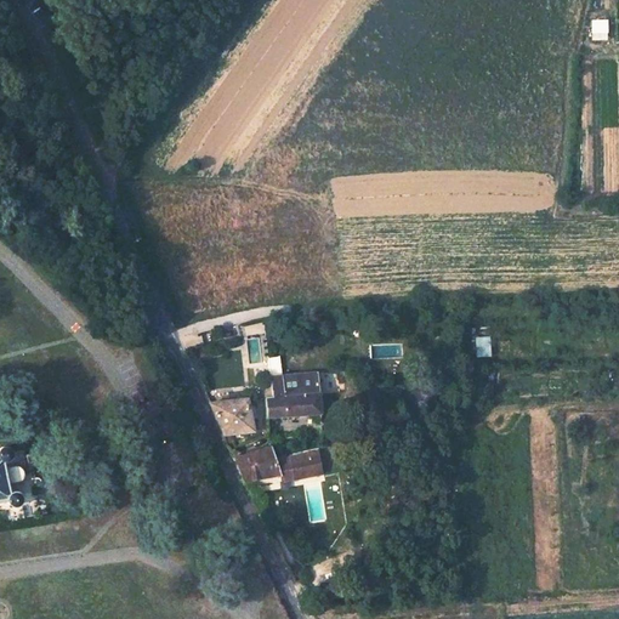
[(492,352),(490,333),(476,333),(477,353),(492,352)]
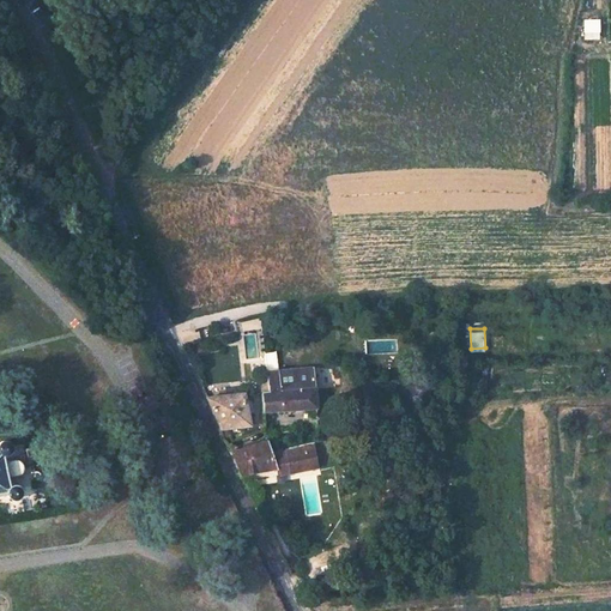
[(265,412),(319,409),(315,371),(271,374),(274,392),(267,393),(265,393),(265,412)]
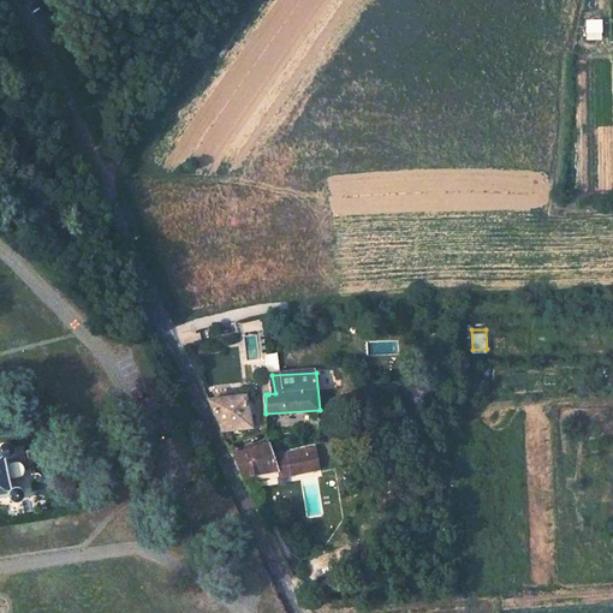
[(230,430),(251,428),(245,397),(210,402),(221,430),(230,430)]
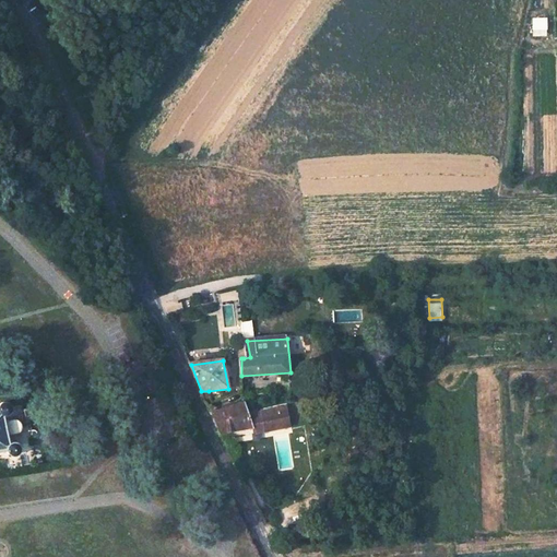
[(0,452),(8,451),(9,454),(12,457),(14,458),(16,458),(20,455),(22,453),(22,451),(22,449),(22,447),(20,445),(18,443),(14,442),(11,443),(6,415),(8,415),(9,414),(11,413),(12,412),(12,411),(12,407),(11,403),(9,402),(7,402),(0,403),(0,452)]
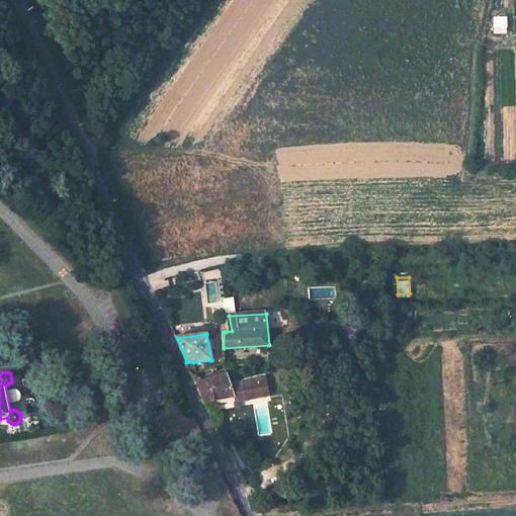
[(229,375),(198,382),(204,402),(235,396),(237,402),(246,400),(245,385),(265,381),(264,377),(231,383),(229,375)]
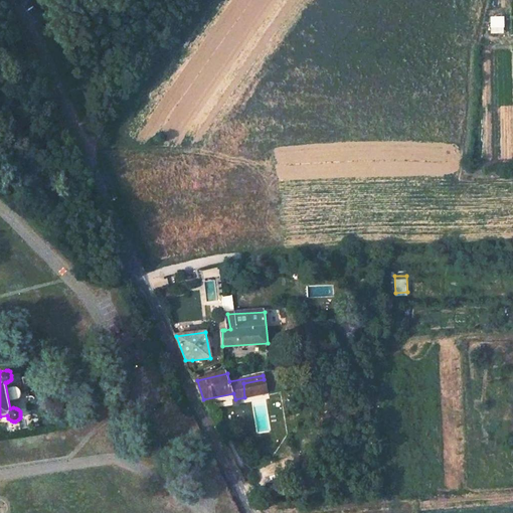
All buildings are outlined.
